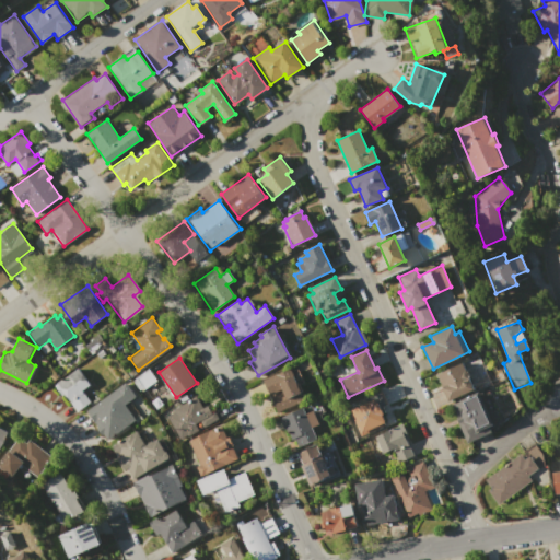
[(434,375),(462,362),(475,388),(447,401),(434,375)]
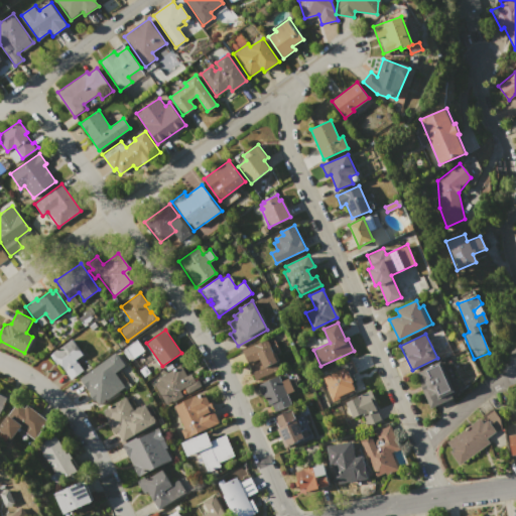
[(49,354),(56,365),(58,363),(71,380),(84,371),(76,360),(83,355),(72,339),(49,354)]
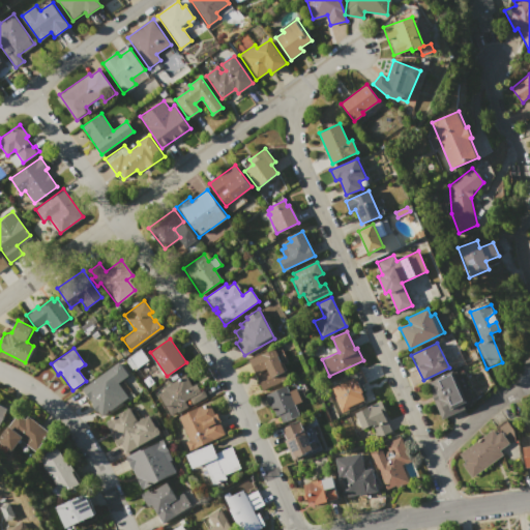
[(247,359),(274,348),(288,379),(261,390),(247,359)]
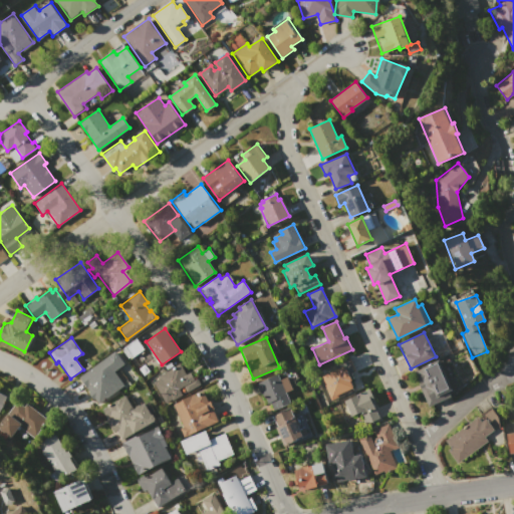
[(120,349),(136,338),(144,349),(129,359),(120,349)]
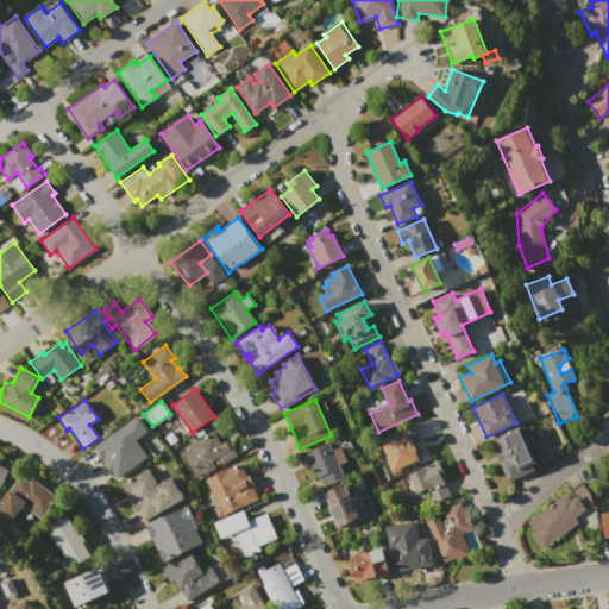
[(92,447),(115,479),(148,456),(136,439),(148,431),(137,415),(92,447)]
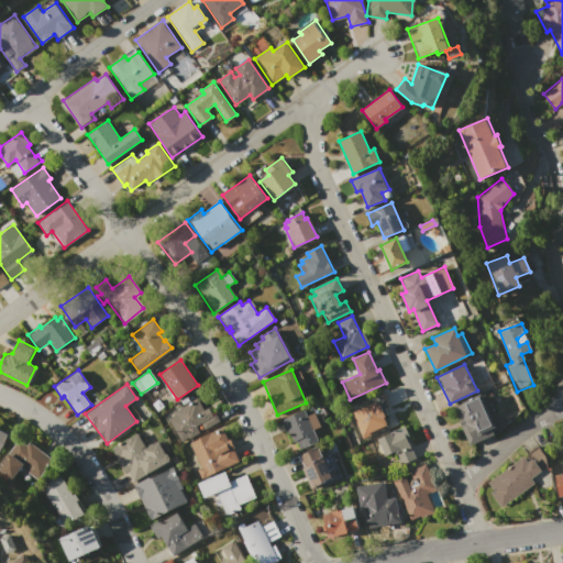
[(454,407),(482,393),(497,426),(492,428),(495,433),(470,445),(457,419),(460,418),(454,407)]
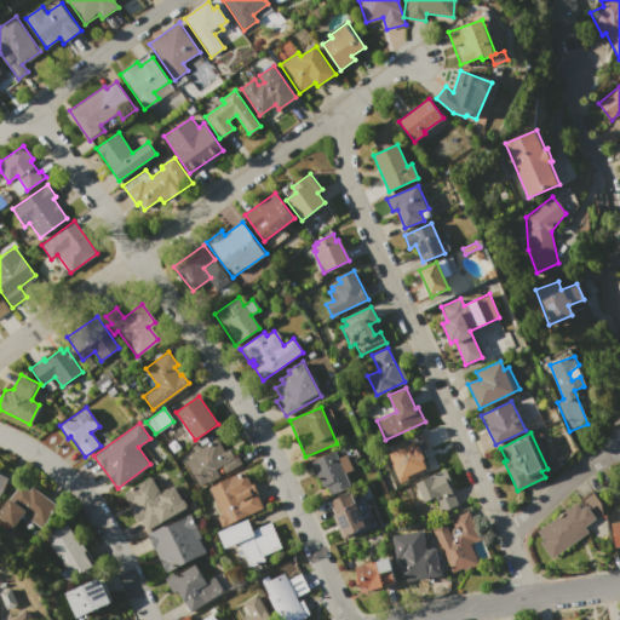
[(183,458),(217,437),(224,451),(231,446),(241,461),(200,486),(183,458)]
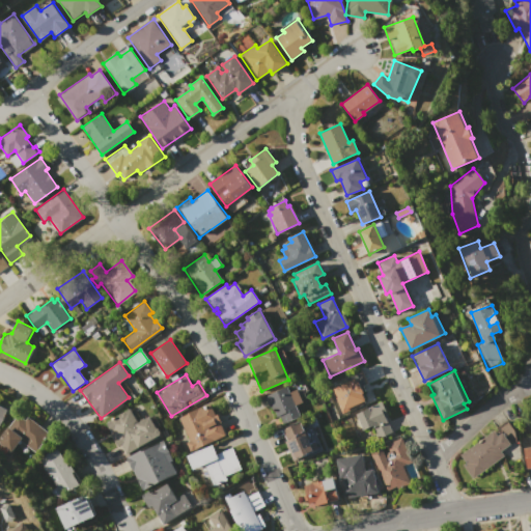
[(332,389),(357,379),(367,402),(342,414),(332,389)]
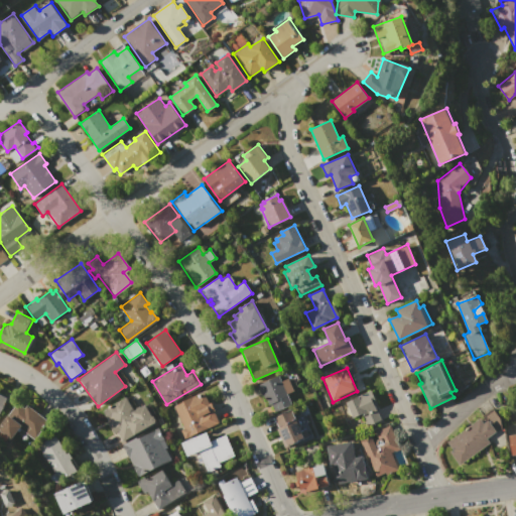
[(257,385),(278,375),(281,381),(289,377),(295,390),(287,394),(292,403),(271,414),(257,385)]
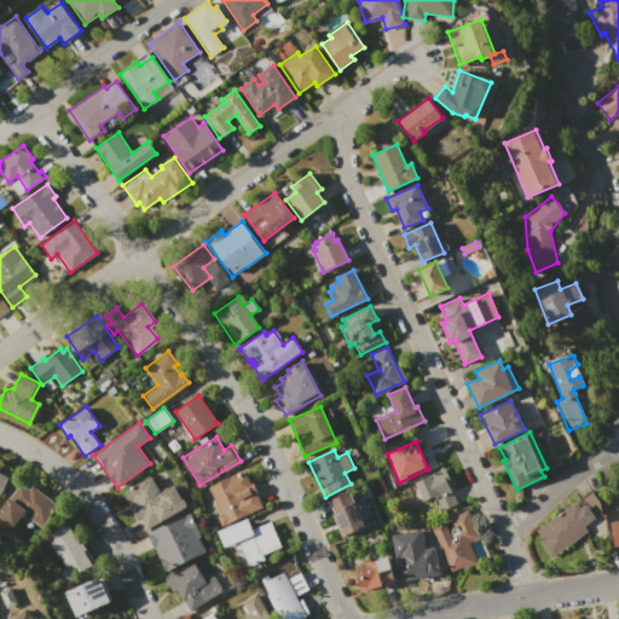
[(264,505),(221,526),(215,515),(220,514),(207,486),(247,468),(264,505)]
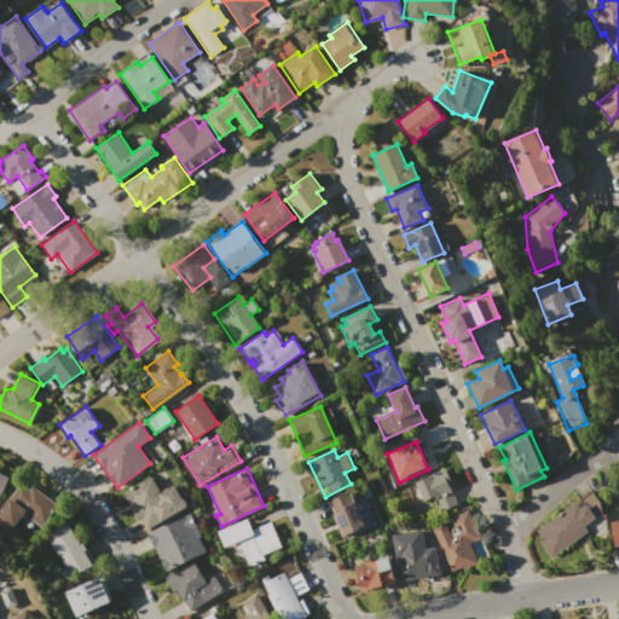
[(415,482),(446,469),(452,485),(449,486),(457,505),(441,513),(434,496),(423,501),(415,482)]
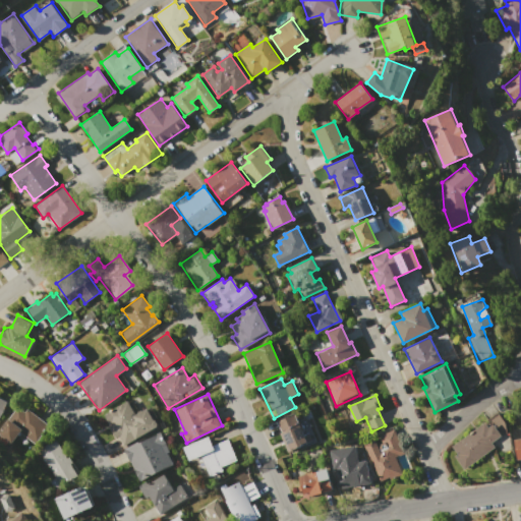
[(103,414),(127,400),(135,414),(146,408),(156,424),(121,445),(103,414)]
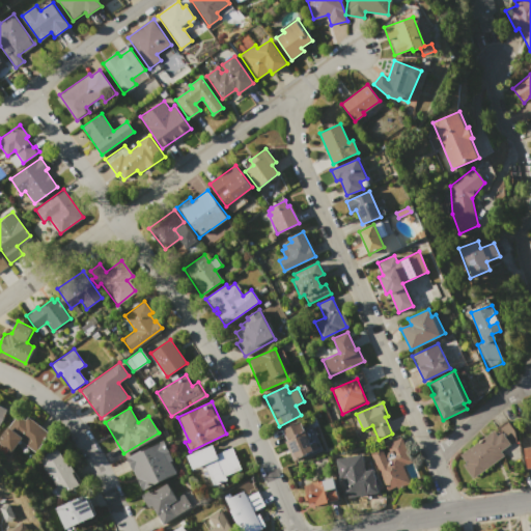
[(36,452),(21,441),(12,452),(0,443),(0,437),(19,414),(27,420),(29,417),(50,434),(36,452)]
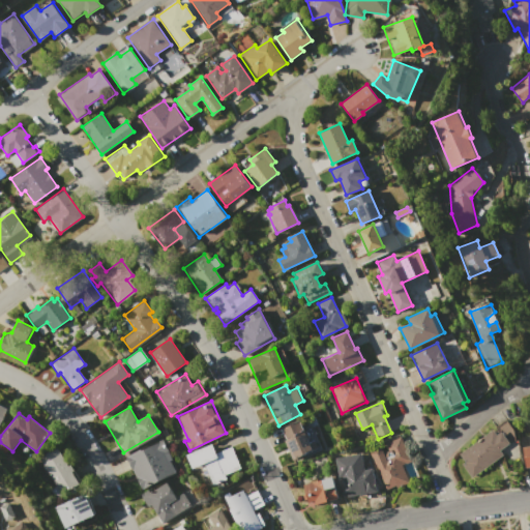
[(472,477),(462,465),(465,462),(460,453),(493,429),(497,434),(500,432),(496,427),(506,419),(519,437),(499,451),(502,455),(472,477)]
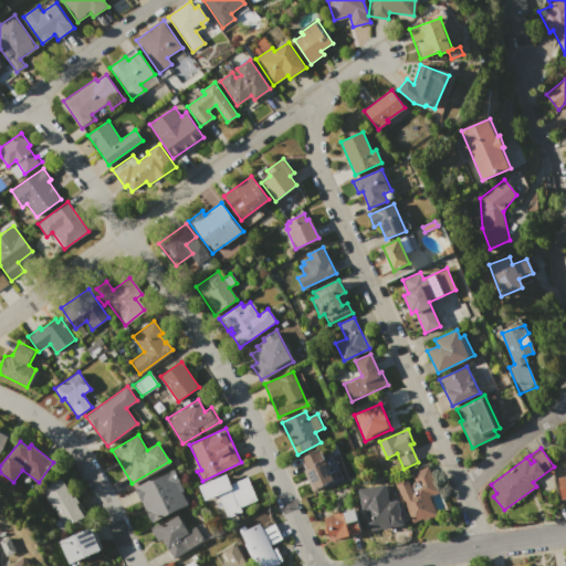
[(312,491),(303,472),(326,461),(332,472),(336,470),(339,477),(312,491)]
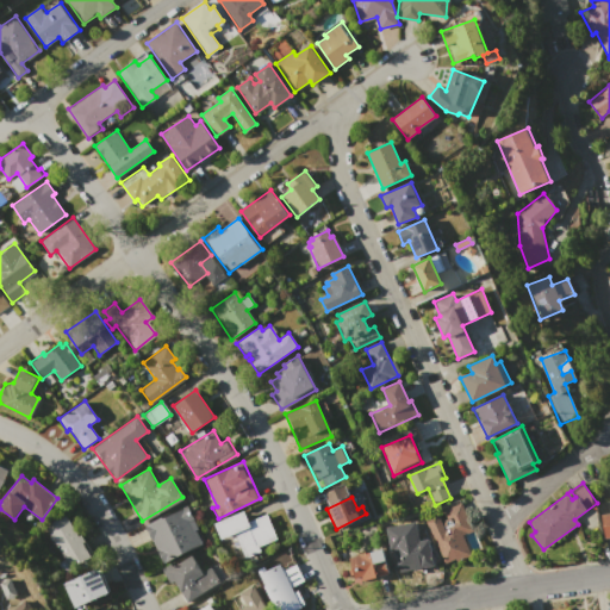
[(444,564),(424,516),(436,511),(443,527),(453,522),(449,515),(446,516),(442,509),(460,500),(472,530),(462,535),(470,553),(444,564)]
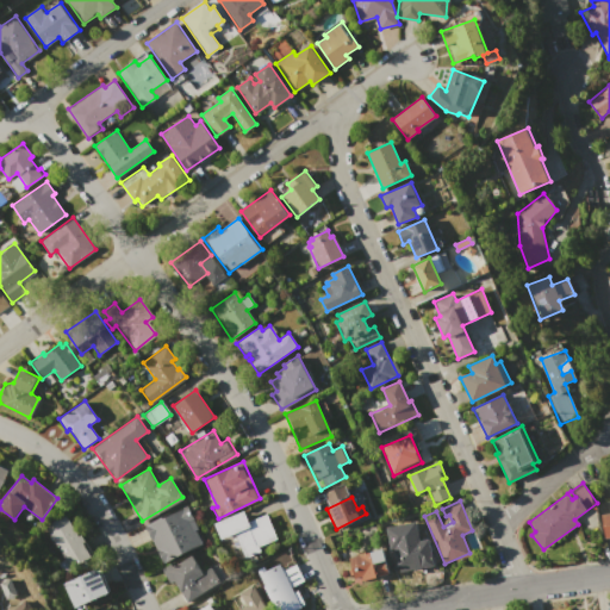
[(144,526),(162,517),(162,518),(184,509),(184,506),(187,505),(198,528),(197,530),(203,543),(163,564),(144,526)]
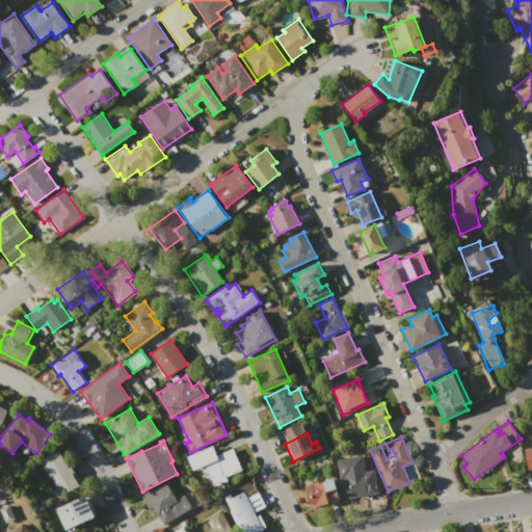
[(186,456),(192,470),(204,464),(213,486),(228,480),(225,476),(242,469),(233,448),(217,455),(213,444),(186,456)]
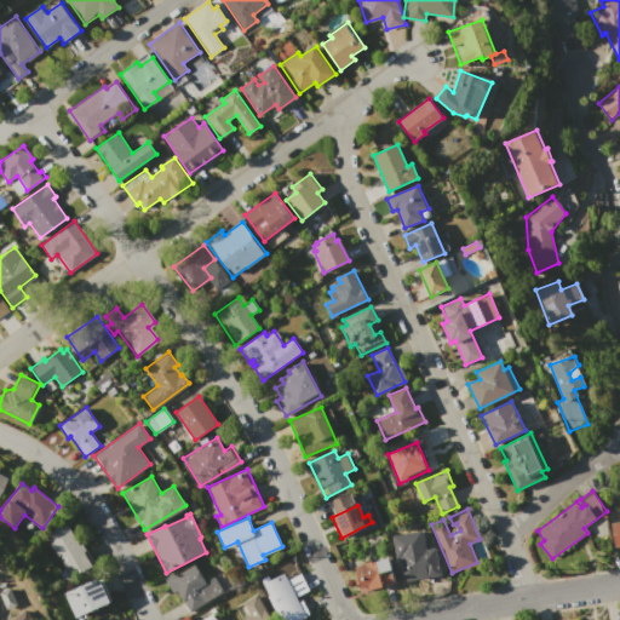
[(619,545),(619,520),(609,522),(614,546),(619,545)]
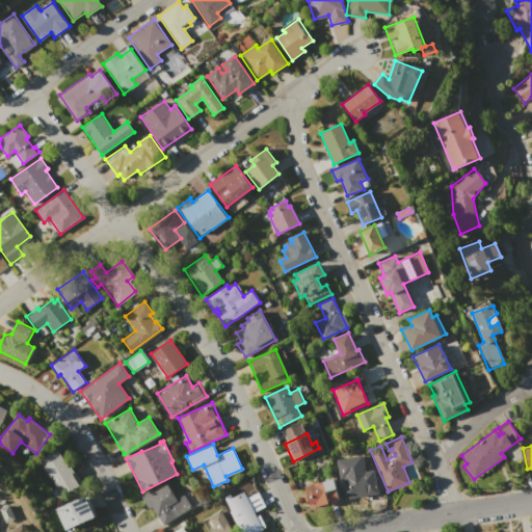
[(80,485),(60,497),(38,460),(58,449),(69,467),(71,466),(75,472),(73,473),(80,485)]
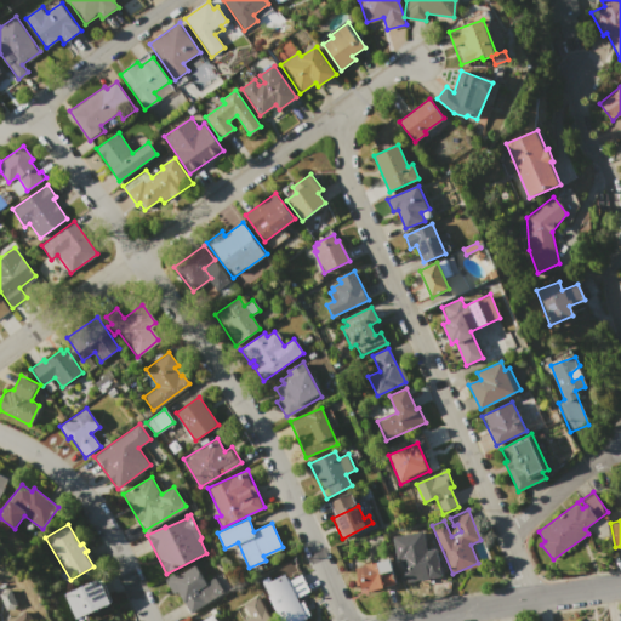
[(402,556),(436,548),(442,574),(406,581),(402,556)]
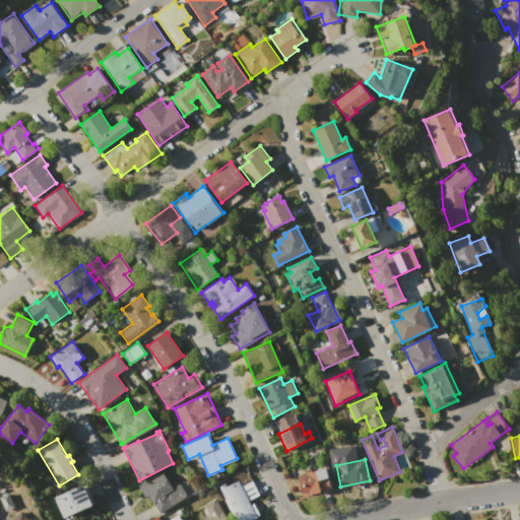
[(299,475),(326,467),(331,488),(309,494),(308,492),(303,493),(299,475)]
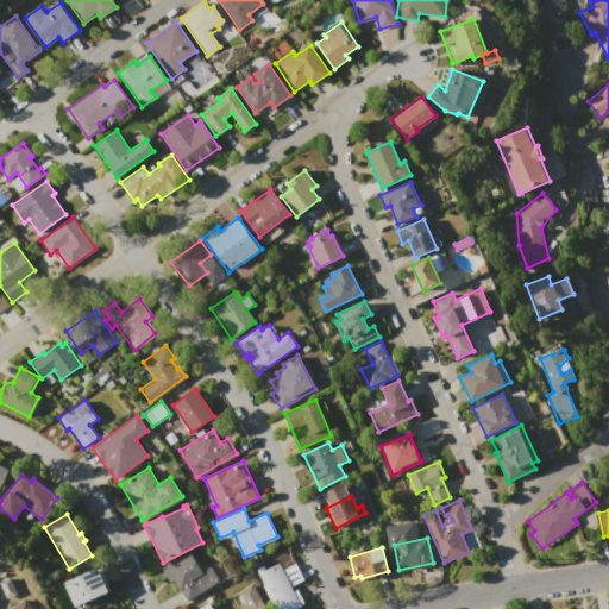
[(161,567),(169,563),(171,566),(187,558),(186,556),(190,553),(201,571),(211,566),(220,581),(186,601),(173,579),(169,581),(161,567)]
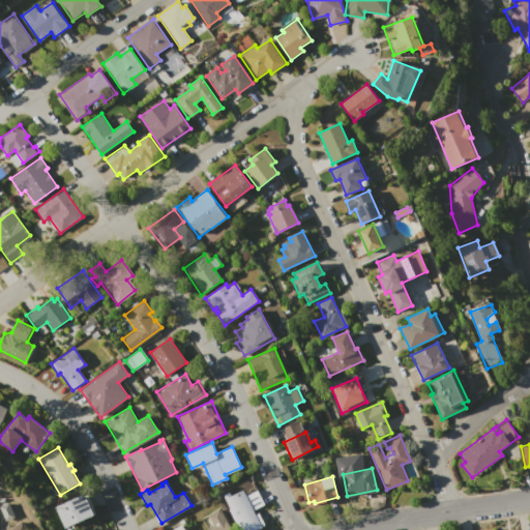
[(239,529),(223,496),(229,493),(230,495),(243,489),(246,495),(257,490),(265,504),(254,510),(256,514),(259,512),(265,525),(255,529),(239,529)]
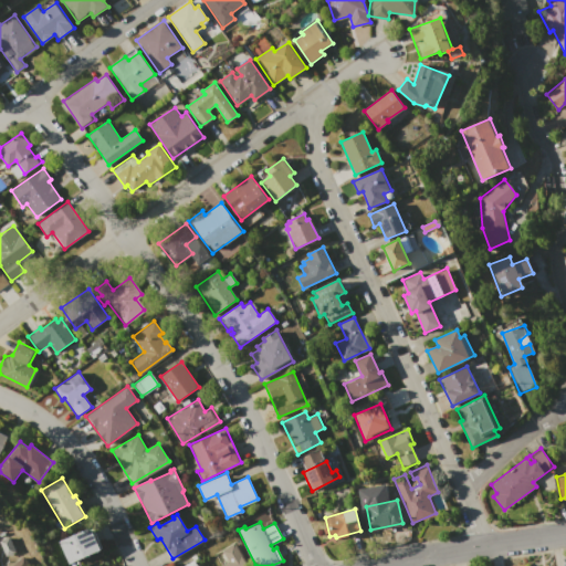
[(70,564),(60,542),(92,527),(102,549),(70,564)]
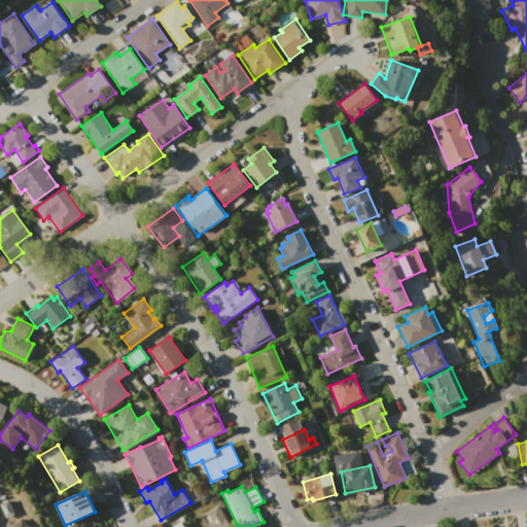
[(3,504),(12,500),(19,514),(9,518),(3,504)]
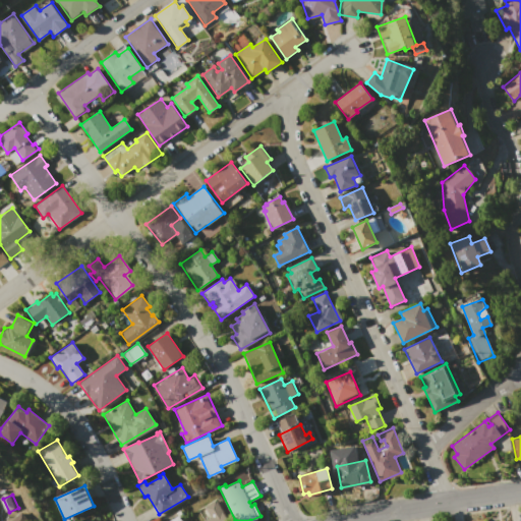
[(204,507),(215,500),(228,520),(204,520),(211,517),(204,507)]
